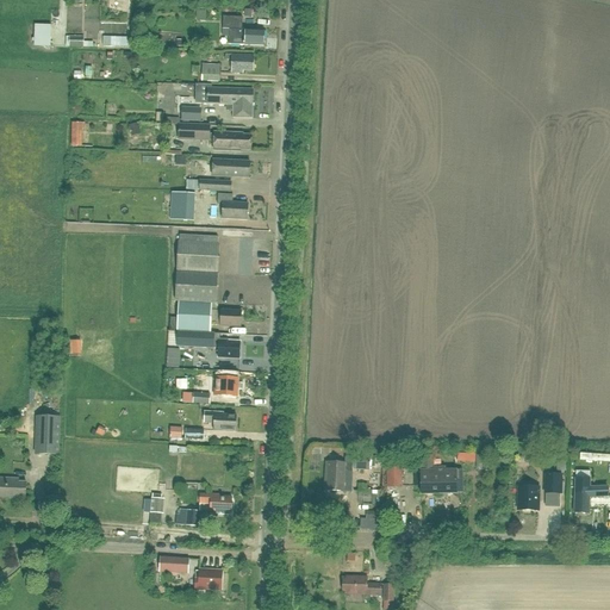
[(263,47),(265,31),(242,30),(242,18),(223,18),(223,30),(229,30),(230,30),(229,45),(244,45),(263,47)]
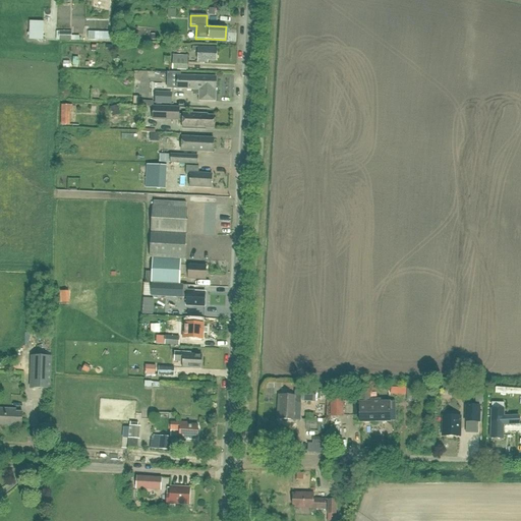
[(47,32),(37,32),(37,40),(46,41),(47,32)]
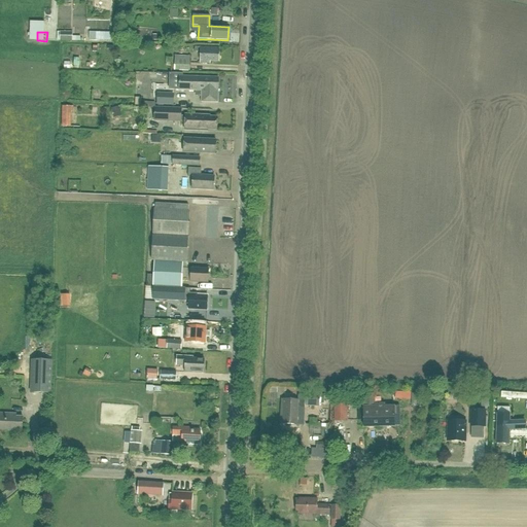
[(60,32),(59,41),(72,41),(72,33),(60,32)]
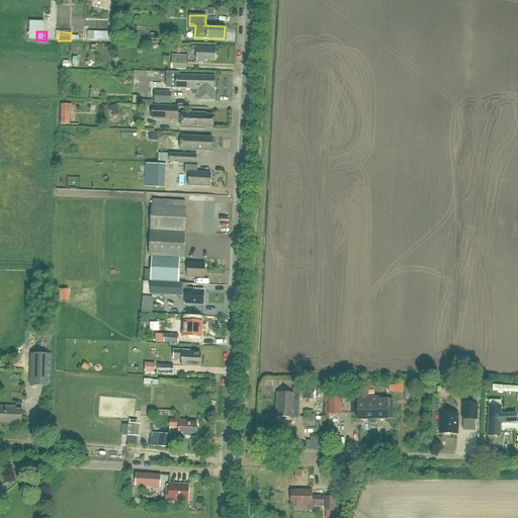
[(109,32),(87,31),(87,40),(109,40),(109,32)]
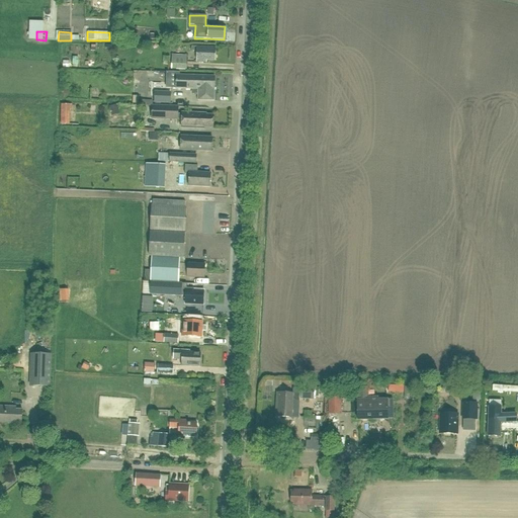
[(214,61),(216,48),(196,47),(196,63),(206,63),(206,61),(214,61)]
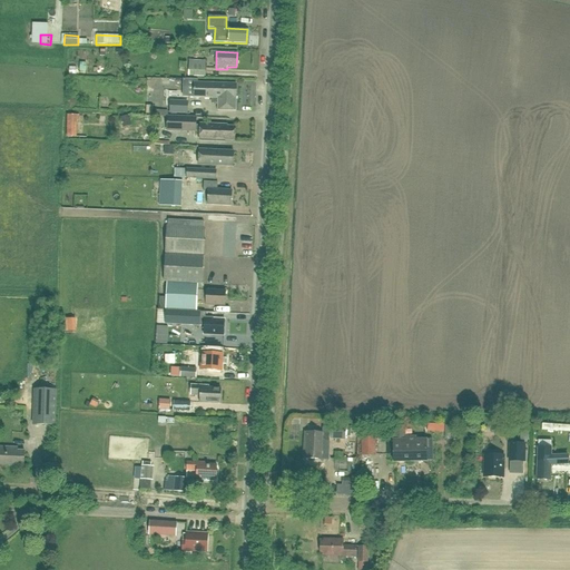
[(206,61),(189,60),(188,77),(205,78),(206,61)]
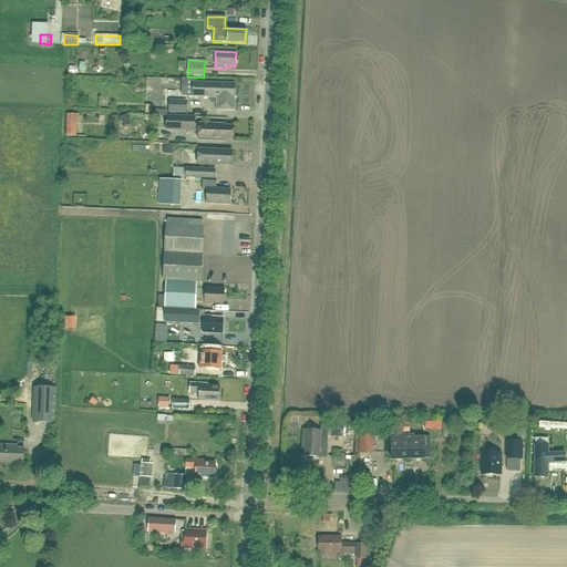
[(234,111),(235,84),(193,83),(193,98),(217,98),(216,110),(234,111)]
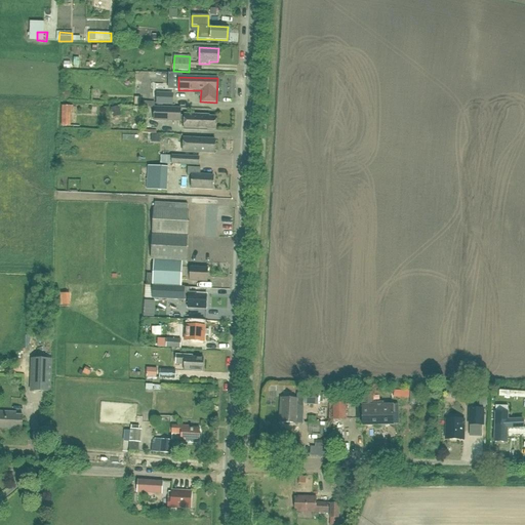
[(172,103),(173,88),(152,87),(151,102),(172,103)]
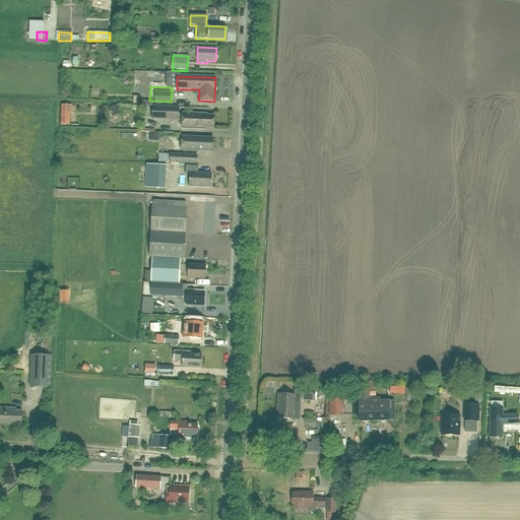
[(73,115),(73,103),(61,104),(62,116),(73,115)]
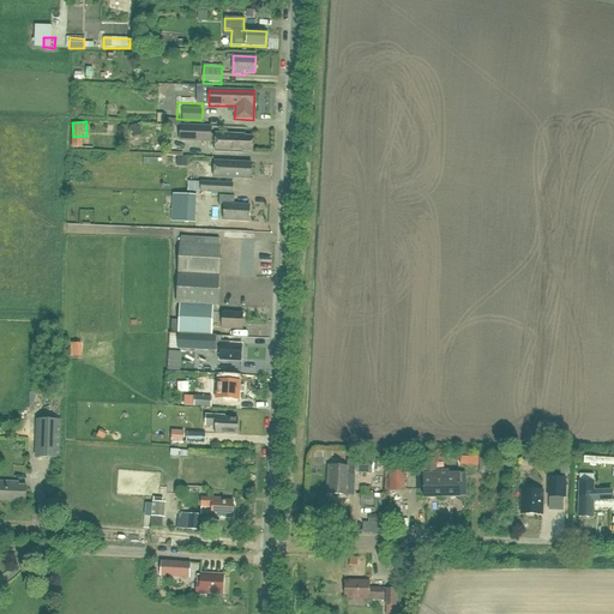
[(142,136),(139,125),(130,127),(132,138),(142,136)]
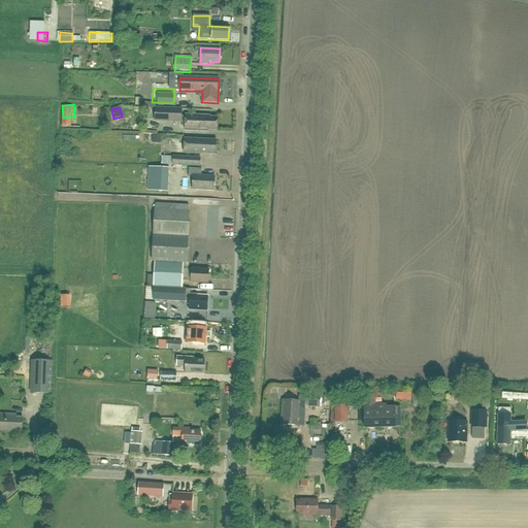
[(155,108),(155,121),(185,123),(185,130),(208,131),(208,130),(217,131),(218,118),(209,118),(209,117),(186,116),(186,117),(182,117),(182,109),(155,108)]
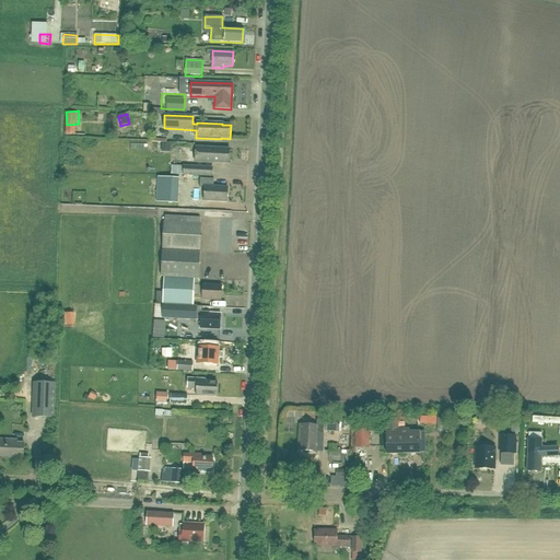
[(229,163),(230,150),(196,148),(195,162),(229,163)]
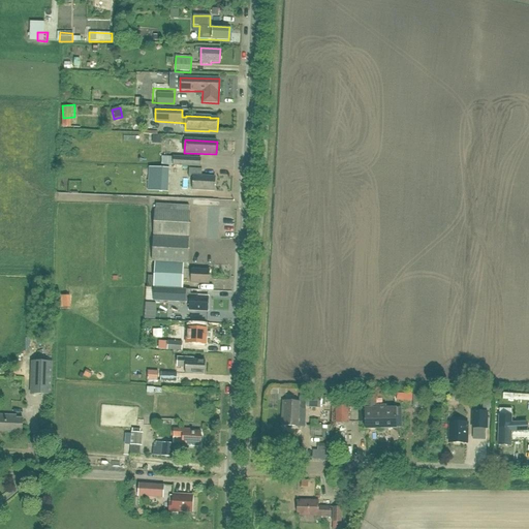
[(174,157),(173,165),(199,166),(200,158),(174,157)]
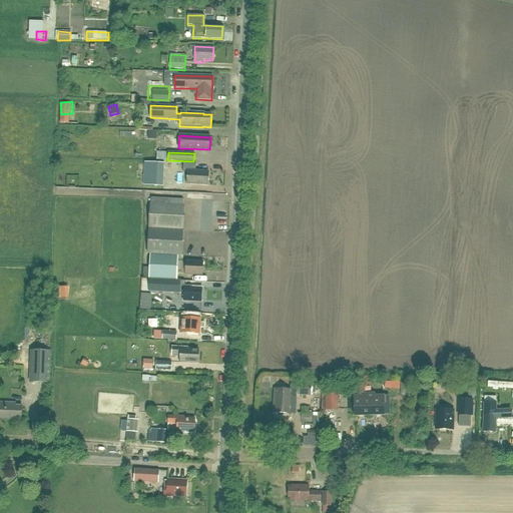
[(208,172),(208,171),(198,170),(195,170),(195,164),(183,163),(182,172),(187,172),(186,184),(188,184),(192,184),(192,185),(196,185),(206,185),(207,185),(207,177),(208,172)]
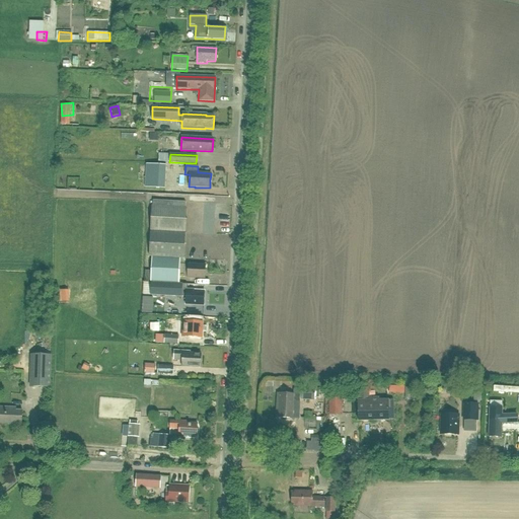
[(167,187),(175,187),(174,169),(166,170),(167,187)]
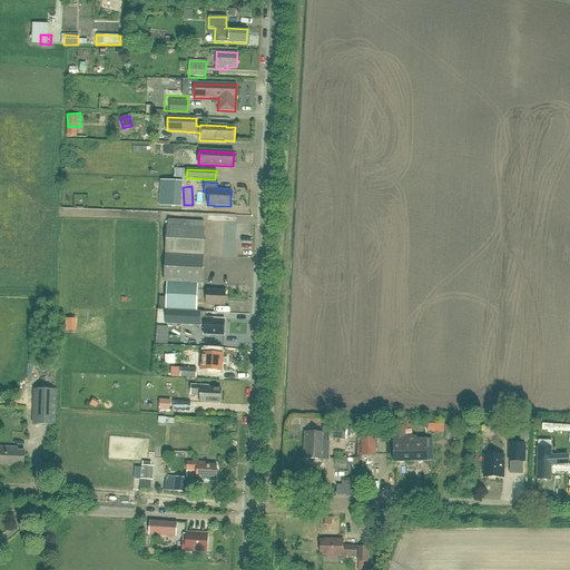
[(197,304),(198,291),(198,283),(202,284),(204,228),(203,228),(204,222),(168,219),(167,227),(167,226),(164,282),(167,282),(166,310),(197,312),(197,304)]
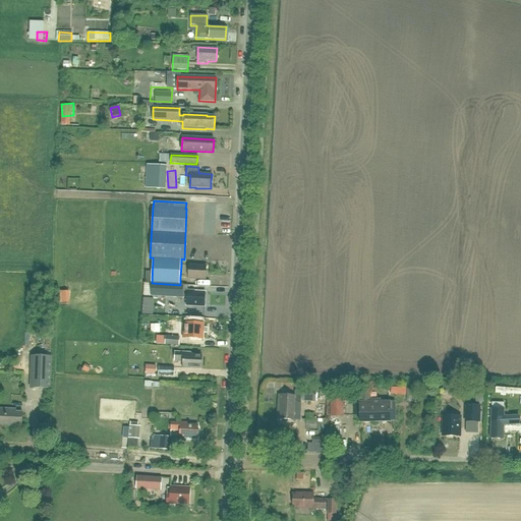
[(181,266),(180,278),(187,279),(206,280),(207,267),(188,266),(181,266)]
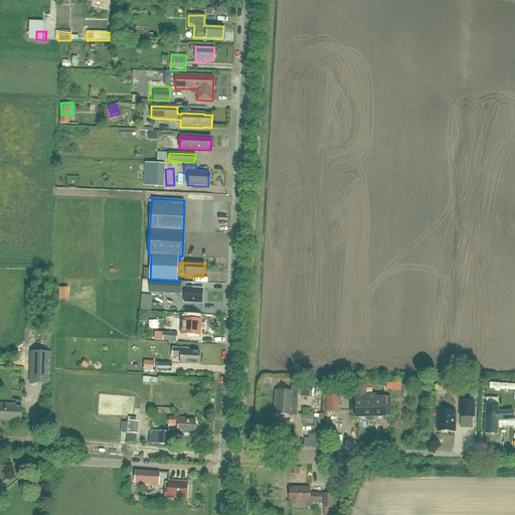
[(202,303),(202,289),(192,289),(192,287),(185,287),(185,288),(180,288),(181,282),(170,282),(169,294),(184,295),(184,303),(202,303)]
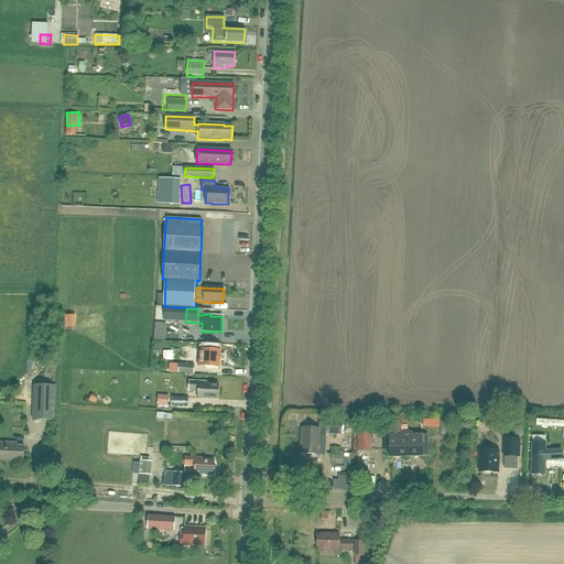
[(219,368),(220,350),(198,349),(197,366),(219,368)]
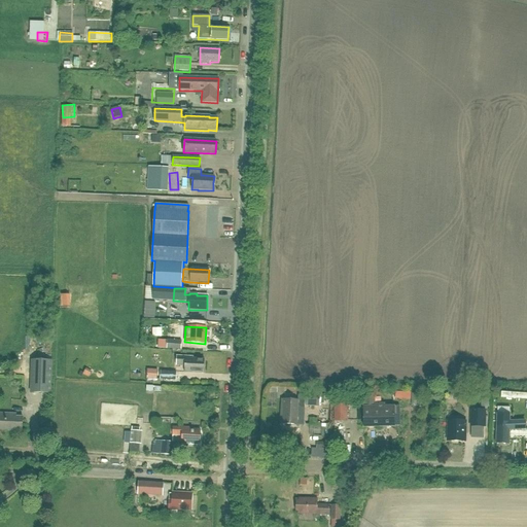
[(180,350),(180,341),(167,341),(166,349),(180,350)]
